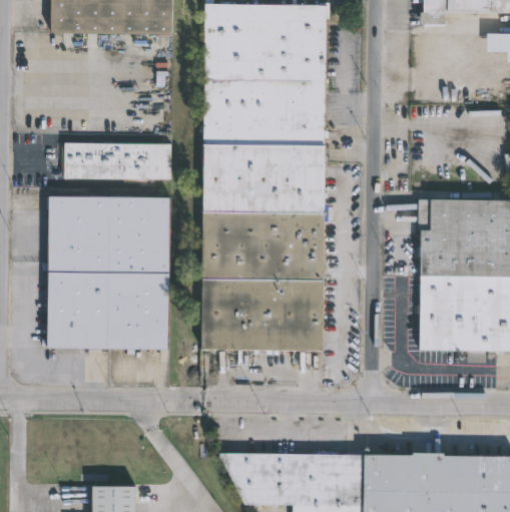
[(64,34),(50,34),(50,0),(171,0),(171,35),(64,34)]
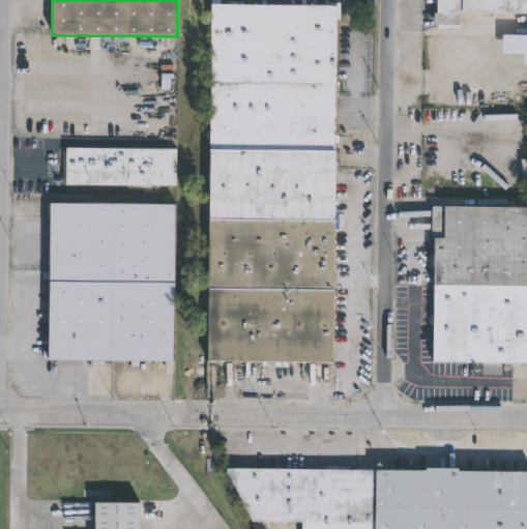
[(227,0),(227,4),(330,6),(330,3),(341,3),(341,20),(338,20),(335,154),(341,154),(340,168),(335,168),(334,212),(341,212),(340,230),(334,230),(333,364),(207,363),(211,4),(213,4),(213,0),(227,0)]
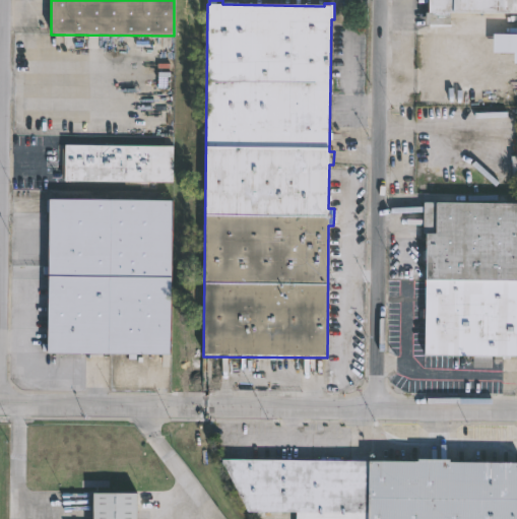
[(516,14),(452,13),(452,25),(426,24),(426,13),(429,13),(429,0),(516,0),(516,14)]
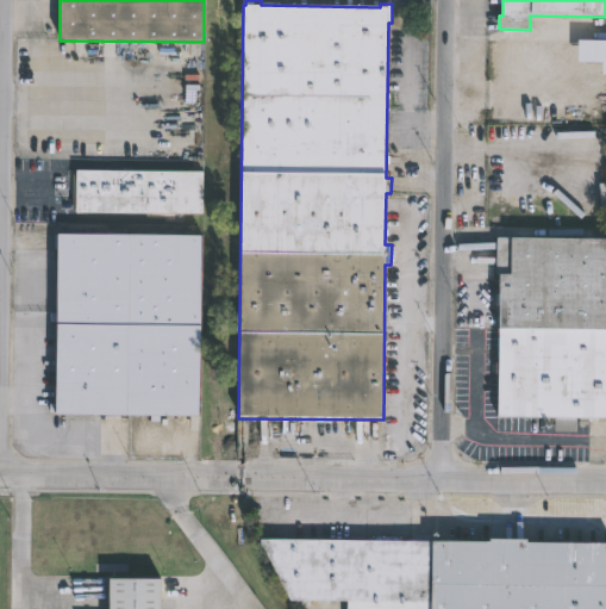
[(204,216),(76,213),(76,172),(194,174),(195,161),(206,161),(206,173),(204,173),(204,216)]
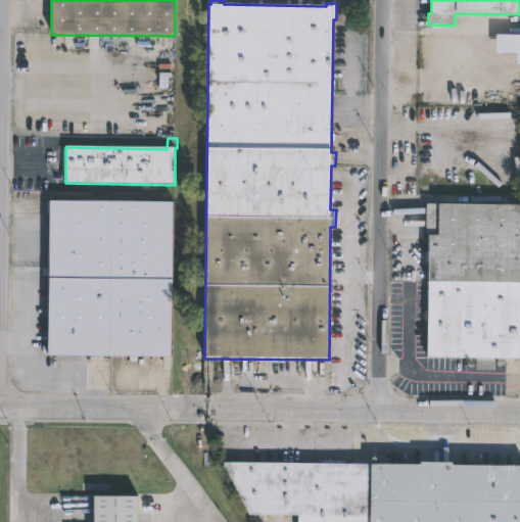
[(182,200),(181,356),(56,354),(56,353),(47,353),(47,344),(56,344),(56,276),(49,276),(49,268),(57,268),(57,211),(53,211),(53,200),(56,200),(56,198),(182,200)]
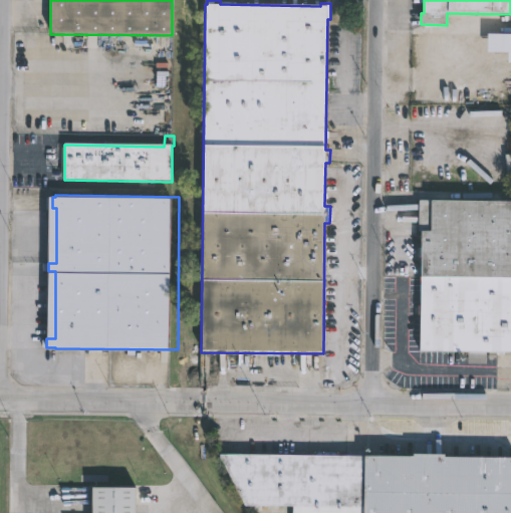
[(510,353),(505,353),(505,356),(490,356),(490,354),(488,354),(488,364),(470,364),(470,352),(421,352),(422,232),(420,232),(420,202),(510,202),(510,353)]
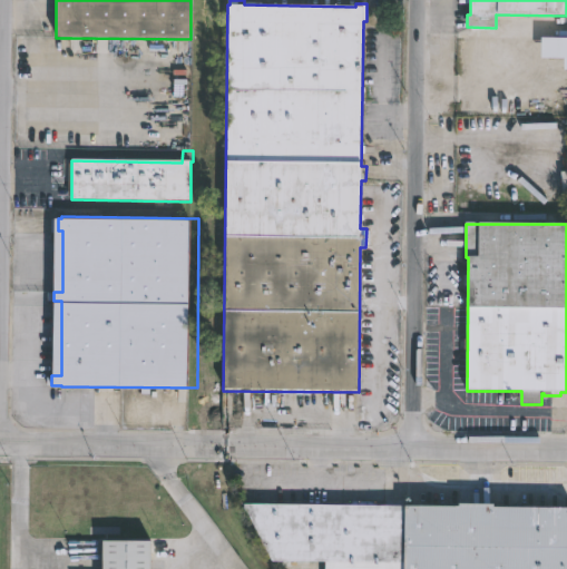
[(494,502),(494,504),(566,504),(566,568),(325,568),(325,560),(271,560),(242,502),(459,503),(459,501),(494,502)]
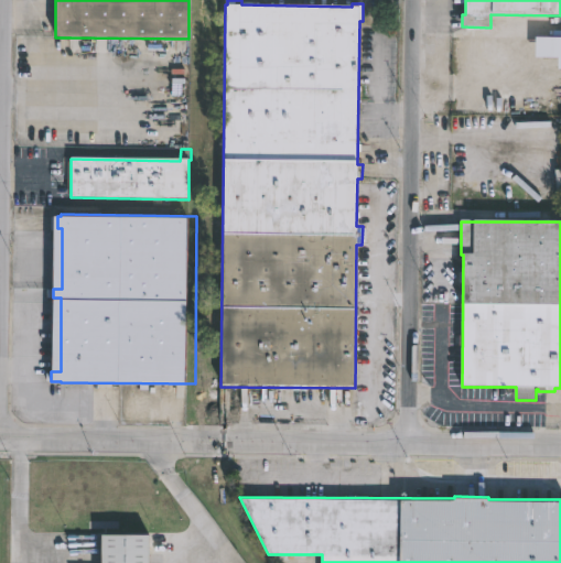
[(111,562),(111,534),(159,534),(159,562),(111,562)]
